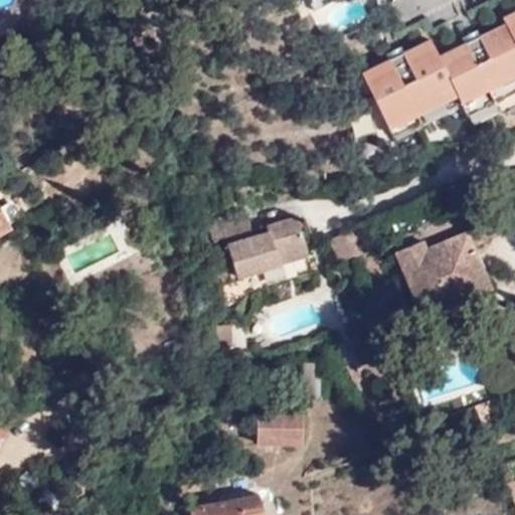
[(340,0),(314,10),(321,29),(368,11),(363,0),(340,0)]
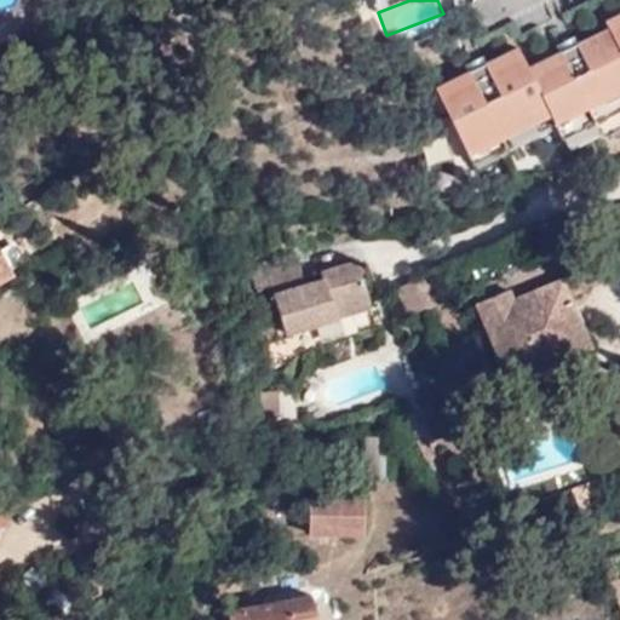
[(521,44),(432,87),(468,158),(554,115),(566,139),(619,113),(619,12),(600,23),(603,30),(532,65),(521,44)]
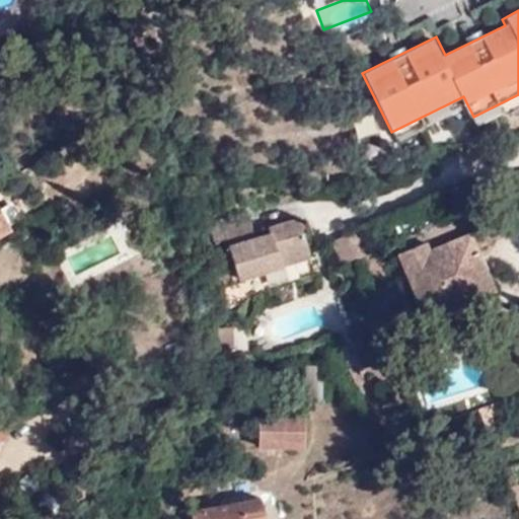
[(0,230),(9,225),(0,208),(0,230)]
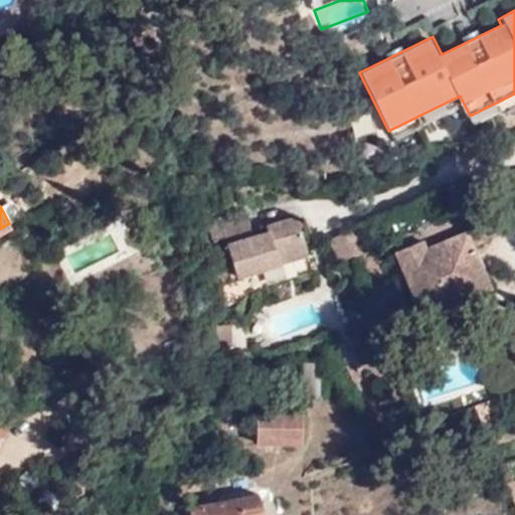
[(297,216),(267,224),(270,233),(255,237),(252,229),(248,215),(222,223),(237,275),(262,268),(283,262),(309,254),(297,216)]
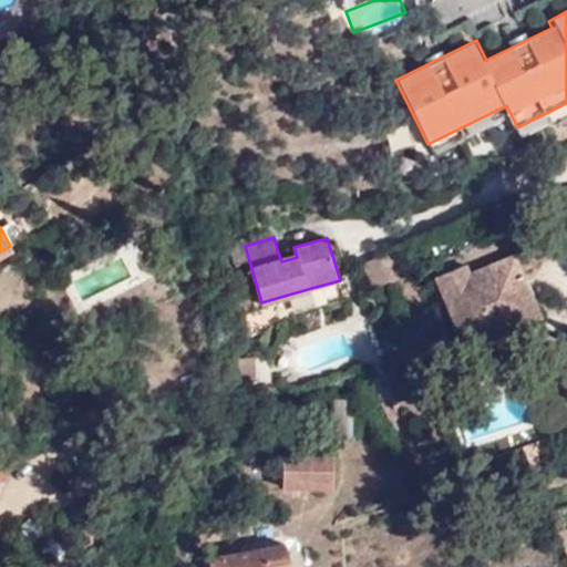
[(297,257),(294,247),(278,253),(281,261),(297,257)]
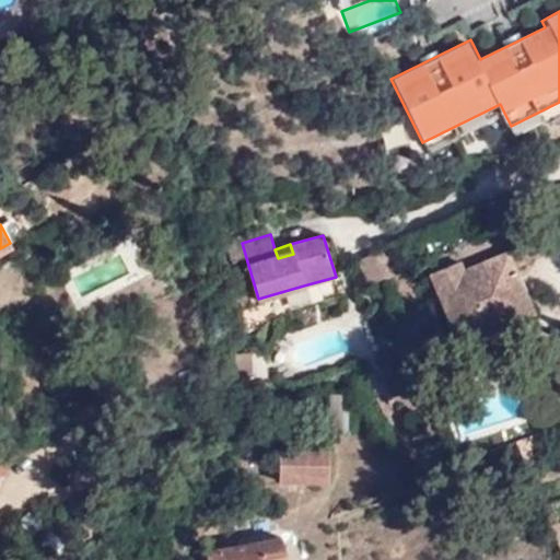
[(370,254),(382,280),(401,271),(391,245),(370,254)]
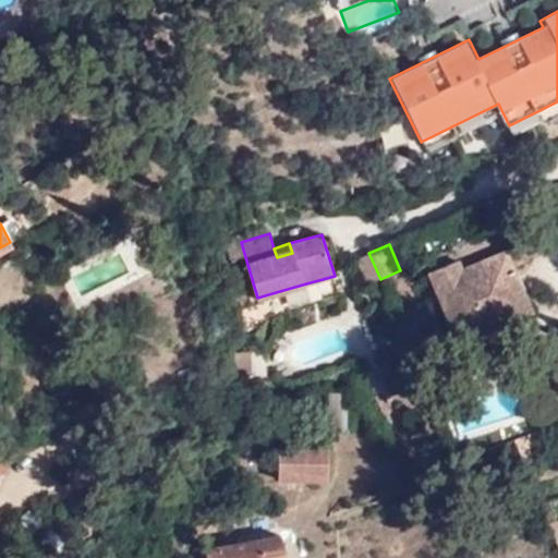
[(531,310),(506,252),(462,271),(458,261),(432,273),(461,340),(531,310)]
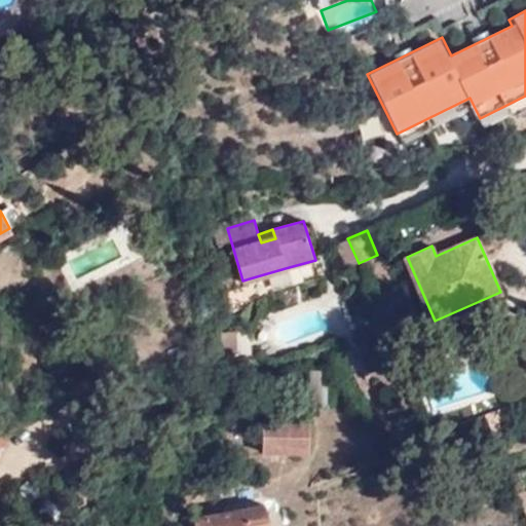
[(338,242),(348,267),(359,263),(347,238),(338,242)]
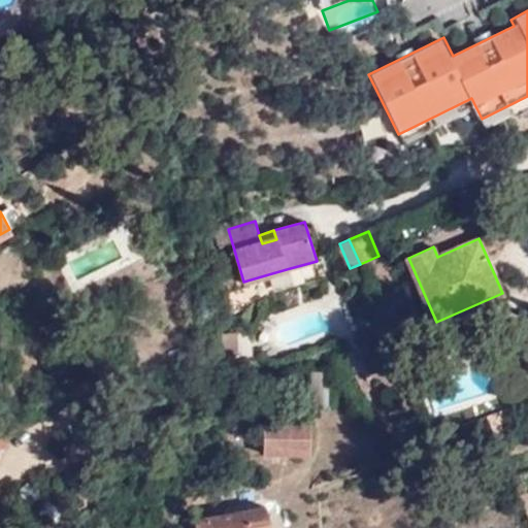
[(294,279),(290,268),(268,274),(271,286),(294,279)]
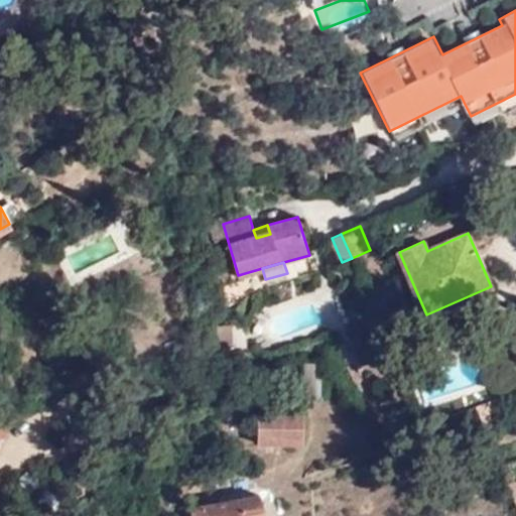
[(217,348),(225,356),(248,364),(252,353),(234,346),(233,326),(216,327),(217,348)]
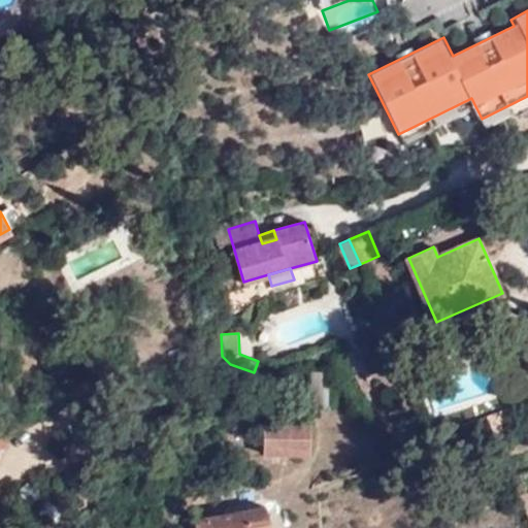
[(351,350),(341,354),(347,364),(356,361),(351,350)]
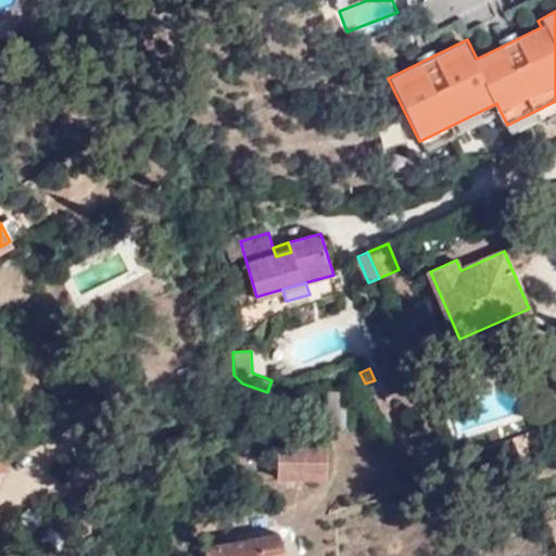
[(365,383),(373,399),(381,395),(375,380),(365,383)]
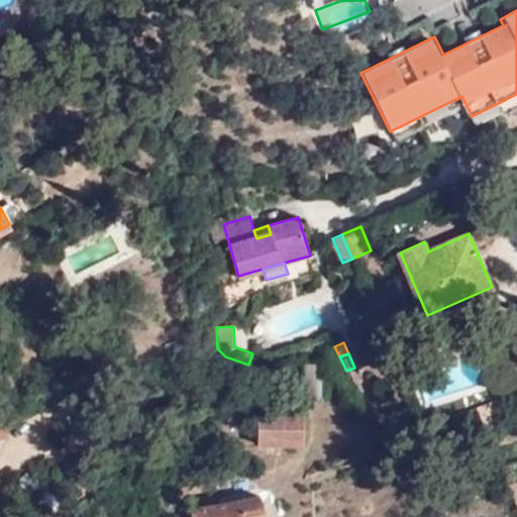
[(321,401),(321,366),(305,366),(305,401),(321,401)]
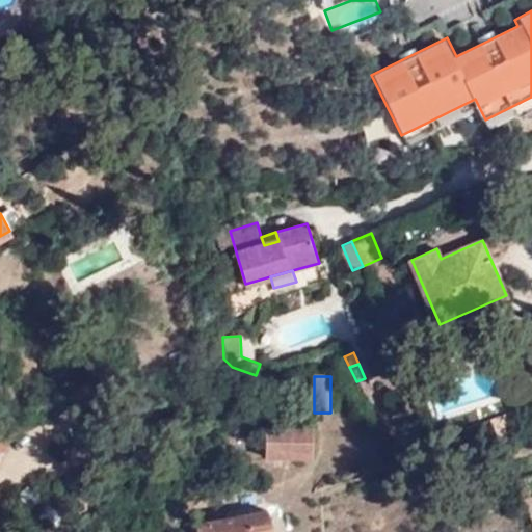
[(312,462),(311,426),(265,425),(265,461),(312,462)]
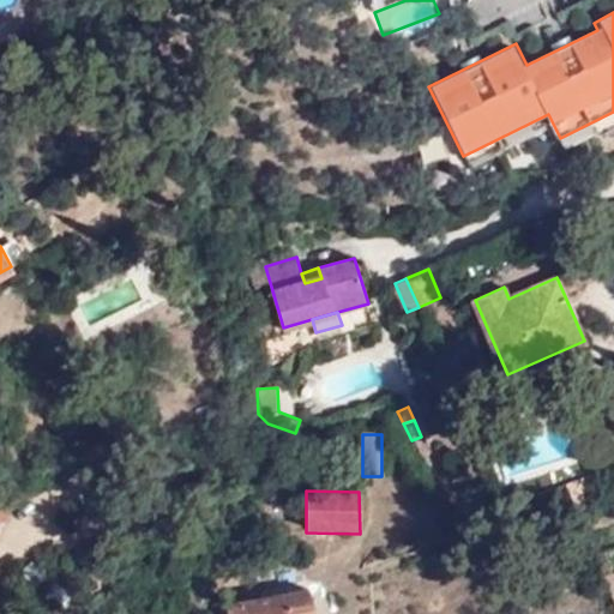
[(312,613),(307,588),(222,605),(224,613),(312,613)]
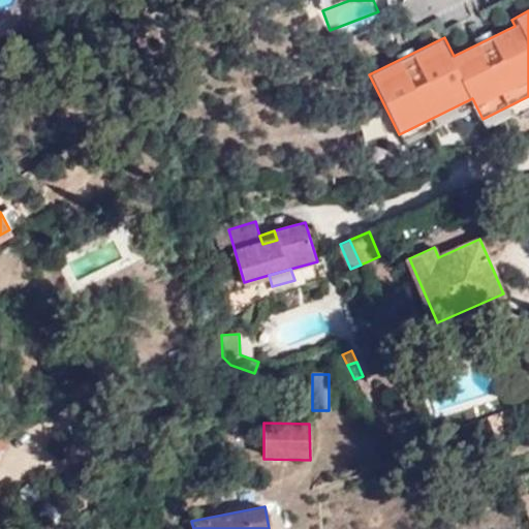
All buildings are outlined.
